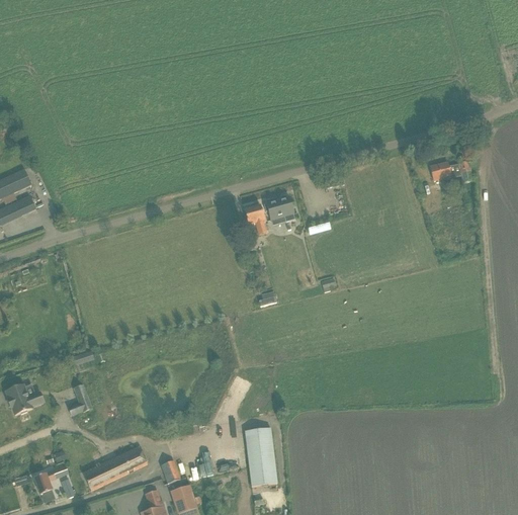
[(442,178),(444,187),(453,185),(451,177),(460,175),(462,182),(472,179),(468,160),(448,165),(447,161),(430,165),(434,180),(442,178)]
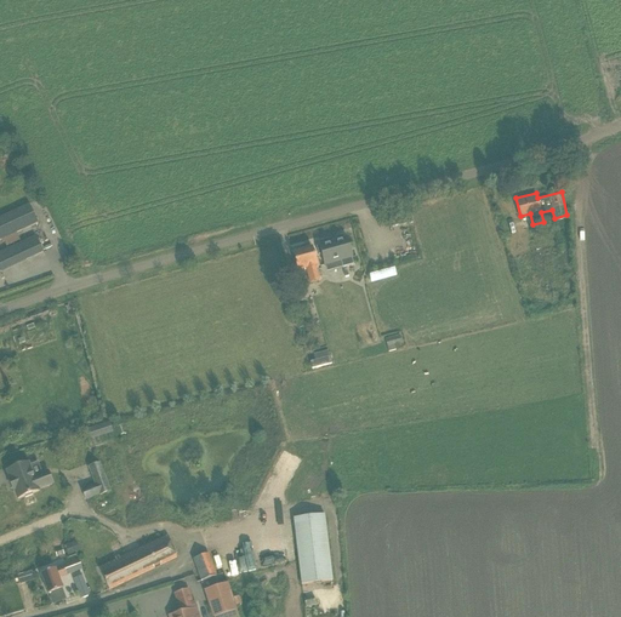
[(0,212),(0,235),(36,220),(28,200),(0,212)]
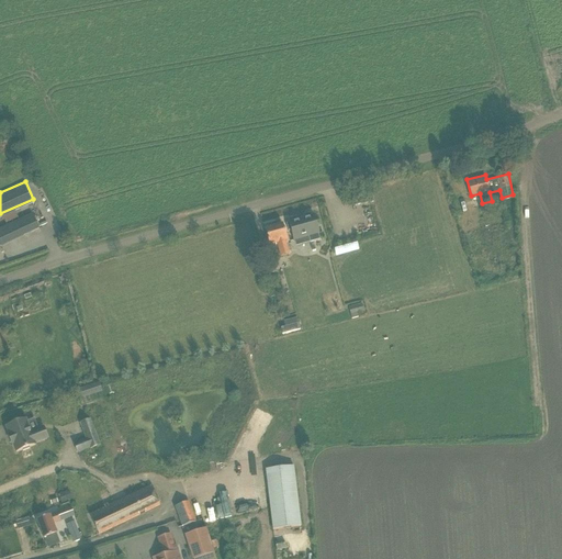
[(0,225),(0,243),(38,226),(32,211),(0,225)]
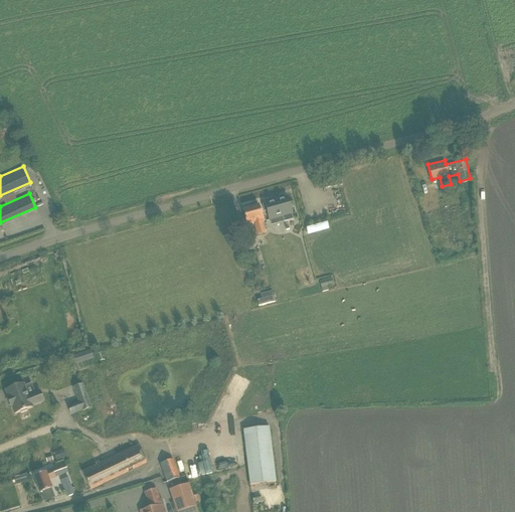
[(288,194),(264,200),(265,202),(263,202),(265,209),(267,208),(269,218),(283,214),(284,219),(293,217),(292,212),(293,212),(288,194)]
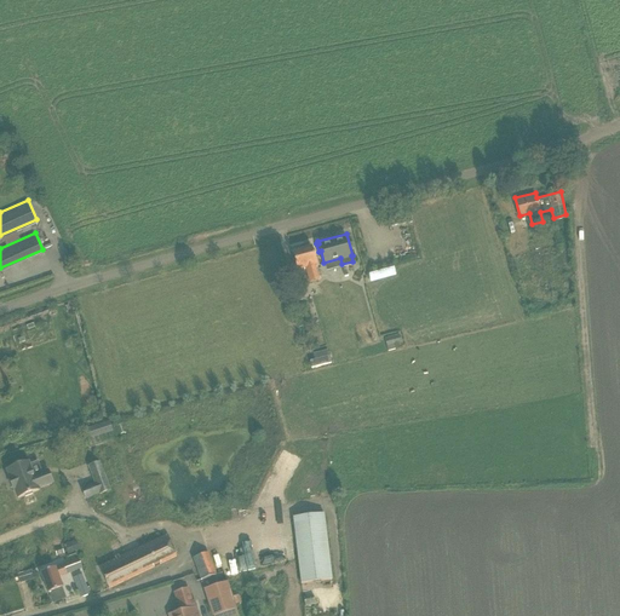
[(305,266),(310,281),(320,278),(315,264),(316,264),(311,243),(292,248),(298,269),(305,266)]
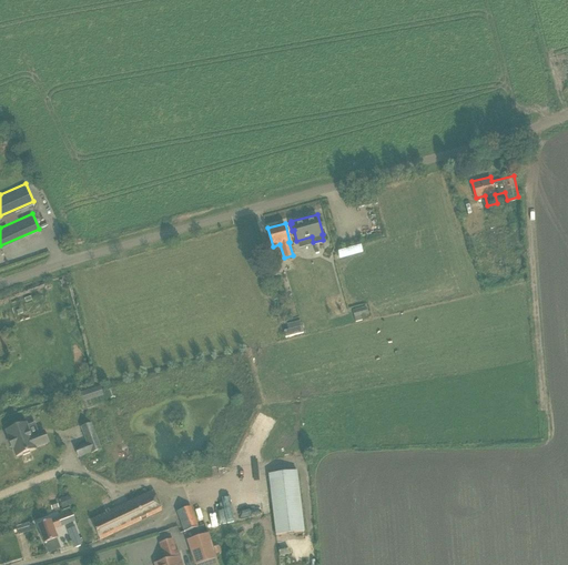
[(318,256),(307,260),(314,282),(325,279),(318,256)]
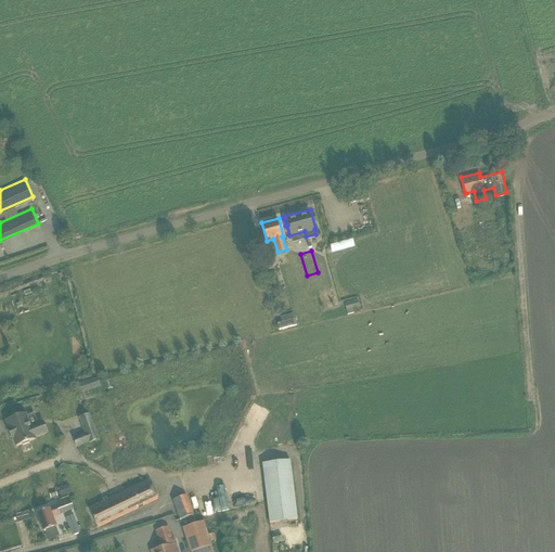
[(269,253),(260,255),(265,268),(273,266),(269,253)]
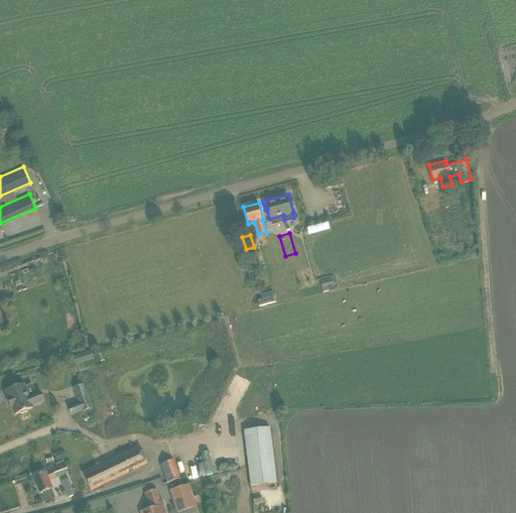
[(258,292),(260,303),(276,299),(273,288),(258,292)]
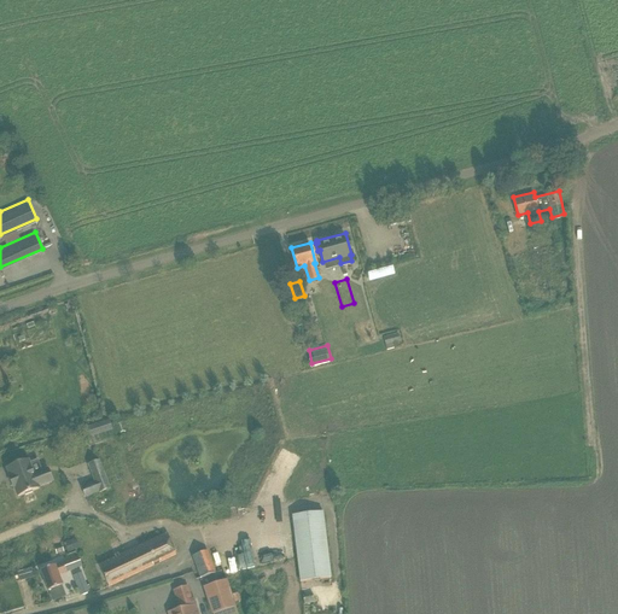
[(83,425),(87,436),(112,427),(109,416),(83,425)]
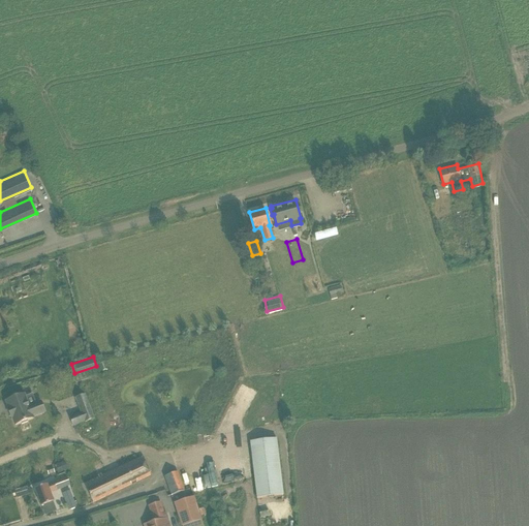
[(24,392),(6,399),(8,405),(9,407),(7,407),(10,415),(12,414),(12,415),(16,423),(21,421),(22,422),(28,420),(27,418),(32,415),(32,414),(44,409),(41,400),(36,402),(28,405),(25,395),(24,392)]
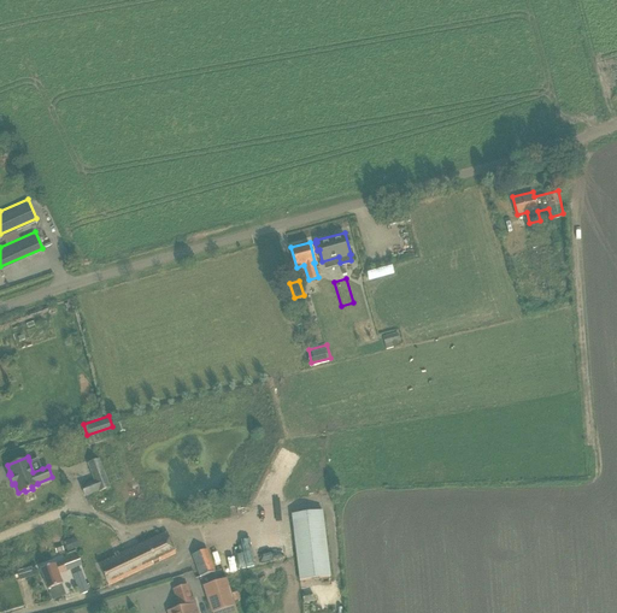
[(81,483),(84,494),(98,489),(99,490),(111,485),(99,457),(87,460),(94,478),(81,483)]
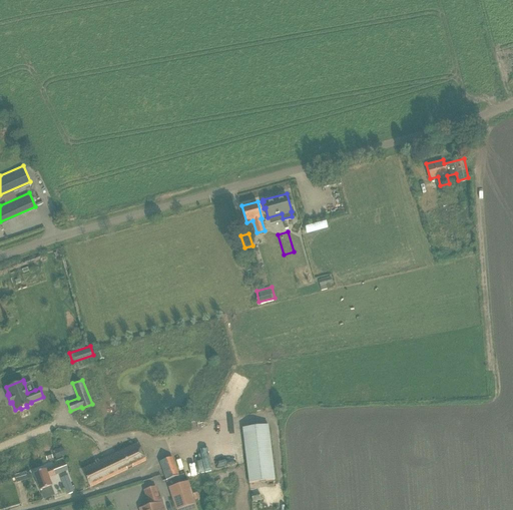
[(241,426),(249,481),(275,477),(268,423),(241,426)]
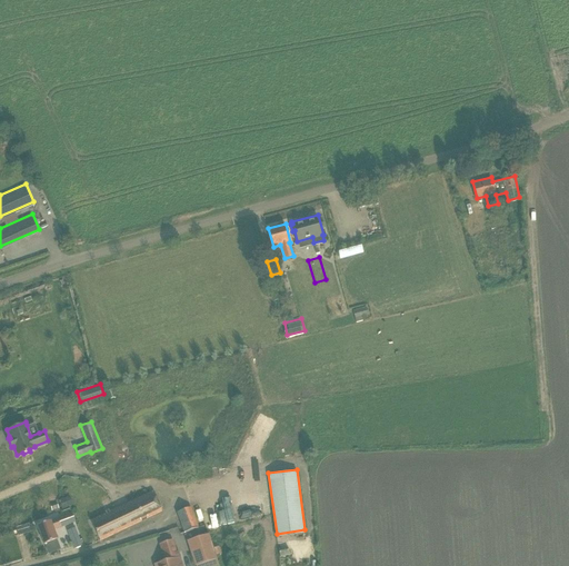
[(90,519),(99,538),(161,508),(152,489),(90,519)]
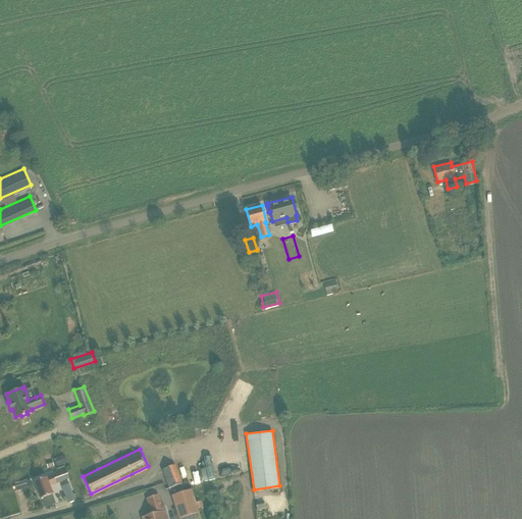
[(54,457),(57,465),(67,461),(64,453),(54,457)]
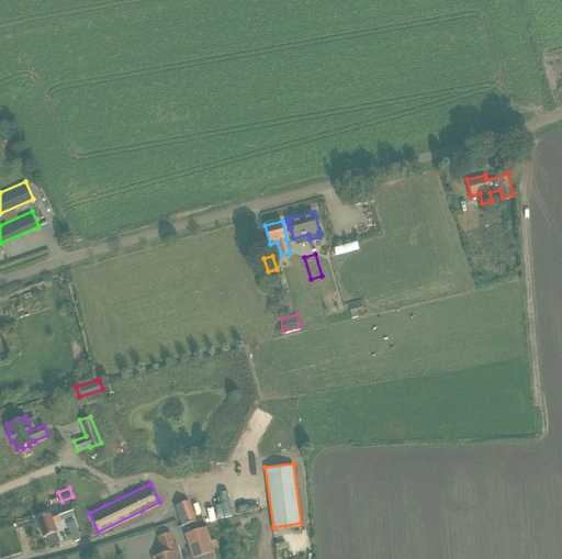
[(173,505),(181,525),(202,517),(201,516),(194,518),(188,500),(173,505)]
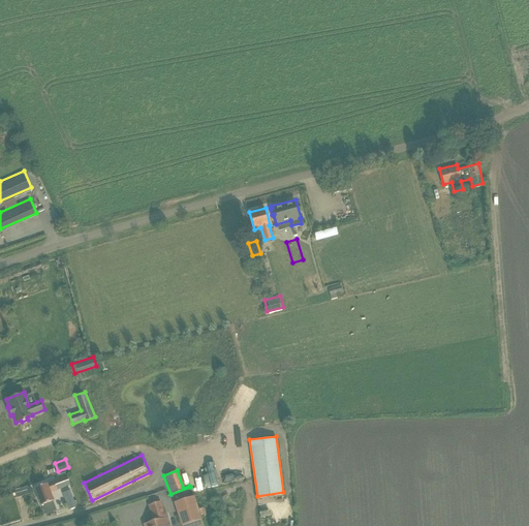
[(44,484),(35,487),(44,513),(57,508),(50,491),(57,489),(70,484),(67,474),(47,483),(44,484)]
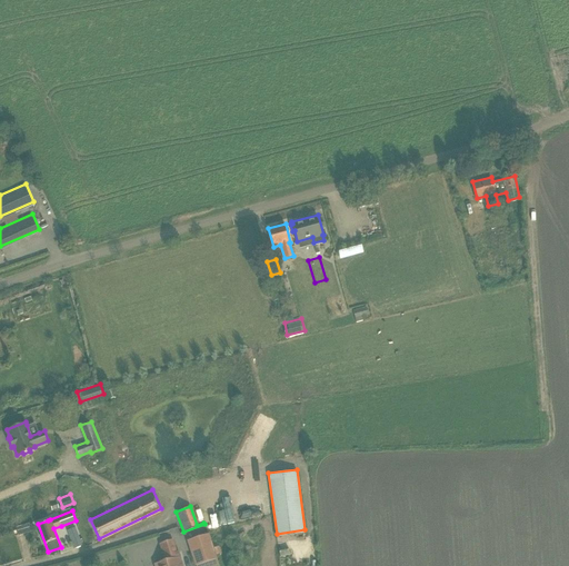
[(29,523),(16,527),(18,534),(30,530),(29,523)]
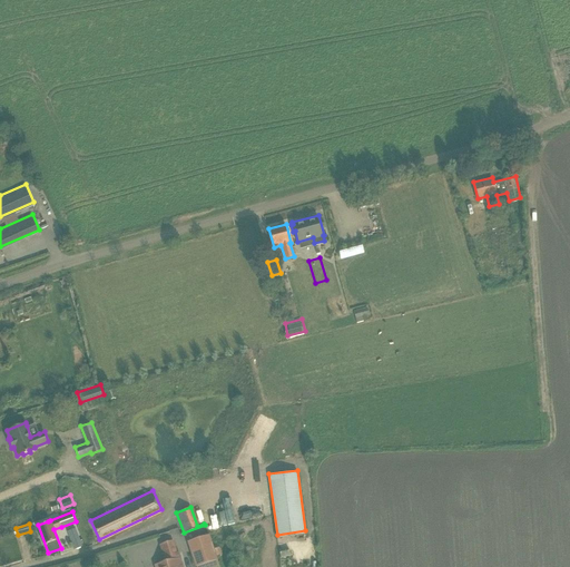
[(67,528),(71,541),(81,537),(76,525),(67,528)]
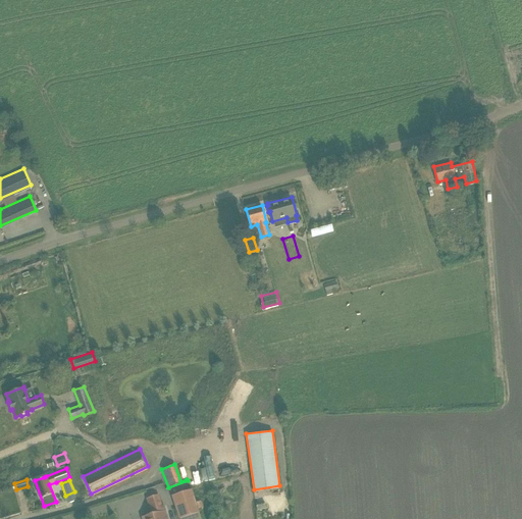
[(191,487),(172,494),(179,517),(198,511),(191,487)]
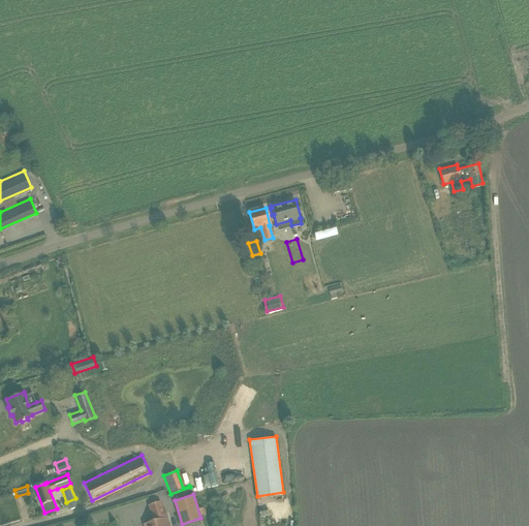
[(159,518),(144,522),(145,525),(169,525),(165,512),(163,512),(159,499),(149,502),(153,515),(158,513),(159,518)]
